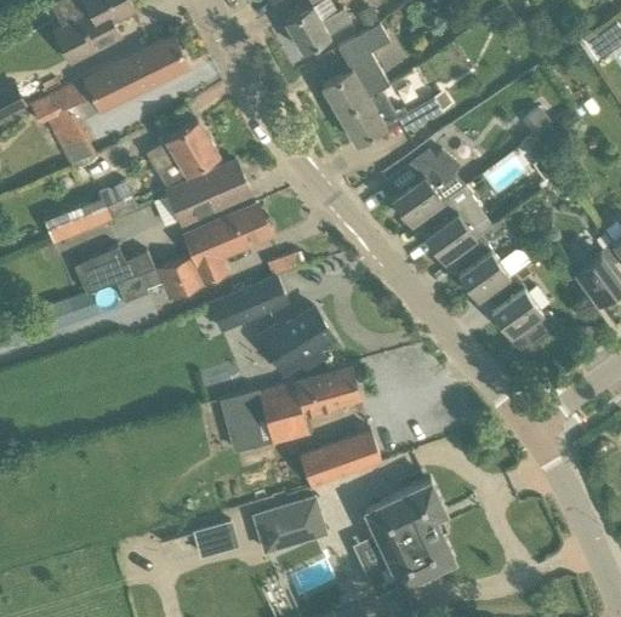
[(69,64),(93,52),(120,38),(112,23),(134,12),(127,0),(62,0),(52,5),(63,28),(53,33),(69,64)]
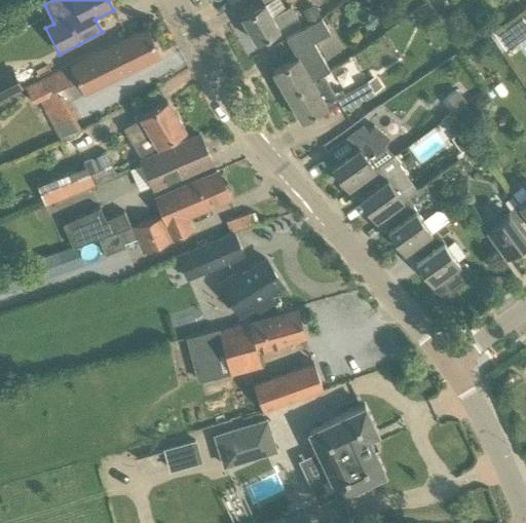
[(291,9),(286,12),(278,0),(277,0),(267,0),(269,3),(241,20),(256,45),(298,22),(291,9)]
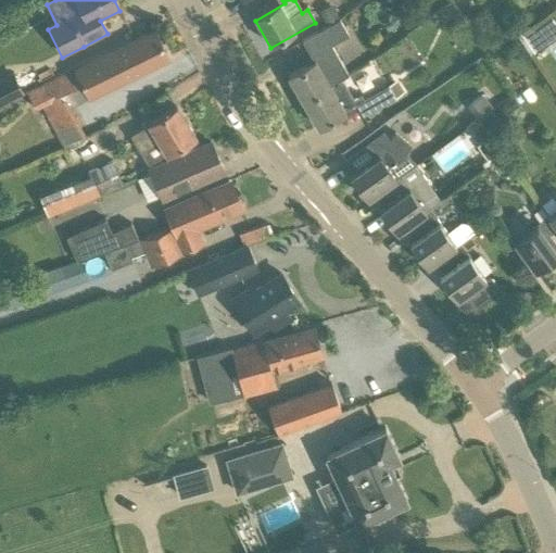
[(319,14),(327,27),(339,21),(331,8),(319,14)]
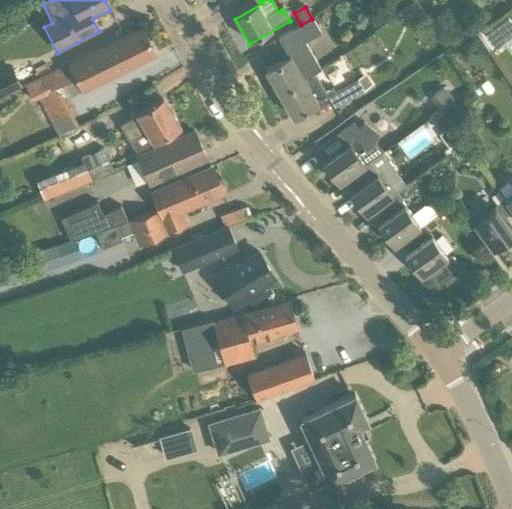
[(403,15),(411,26),(422,18),(414,7),(403,15)]
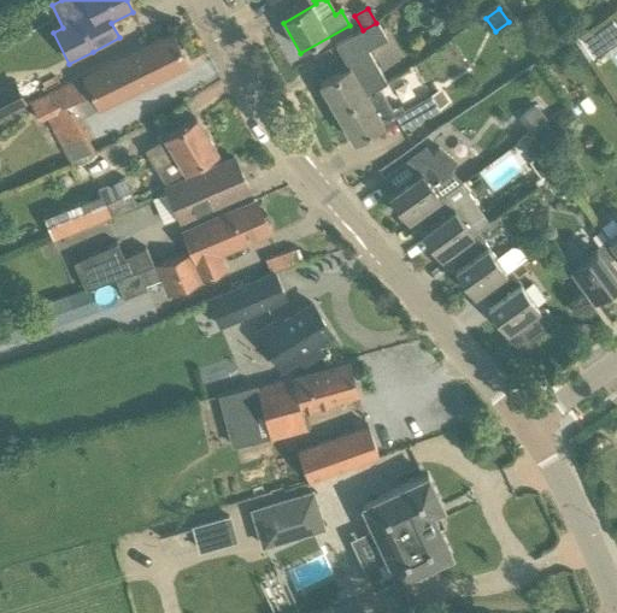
[(338,116),(380,90),(386,88),(366,56),(386,43),(376,27),(336,49),(348,71),(321,88),(338,116)]
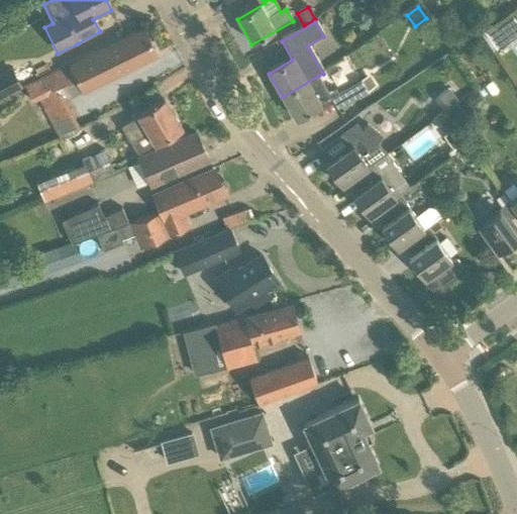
[(494,56),(507,46),(496,31),(493,26),(481,35),(494,56)]
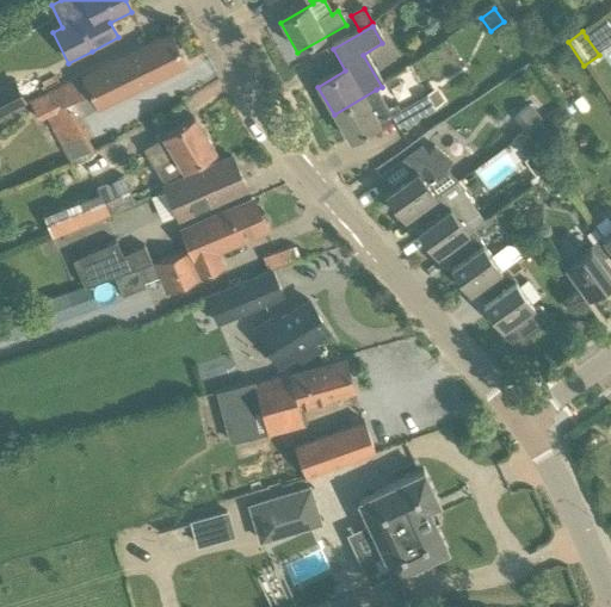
[(47,119),(71,106),(75,116),(96,105),(97,107),(185,67),(171,36),(82,78),(30,104),(39,123),(47,119)]
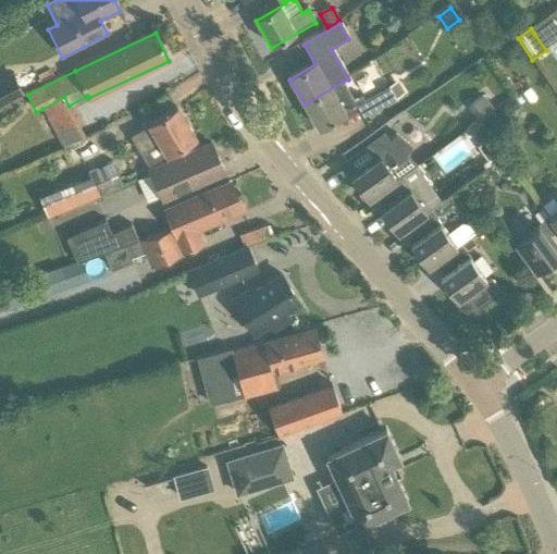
[(13,77),(0,83),(0,107),(22,96),(13,77)]
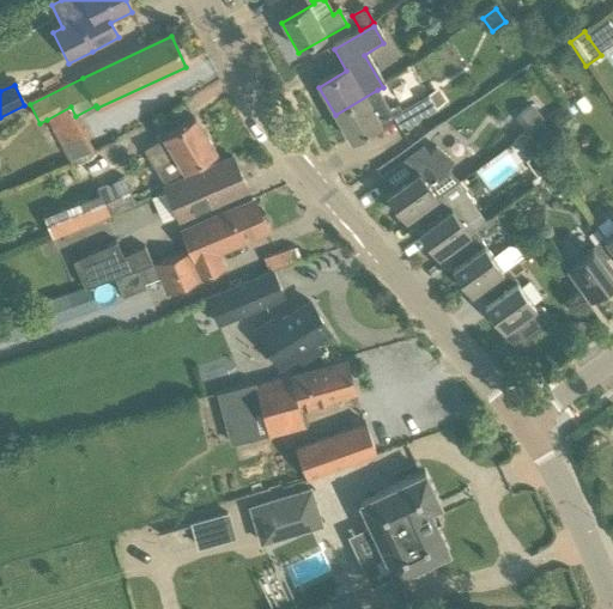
[(377,90),(335,115),(351,144),(393,119),(400,132),(436,110),(429,97),(400,114),(398,109),(390,113),(377,90)]
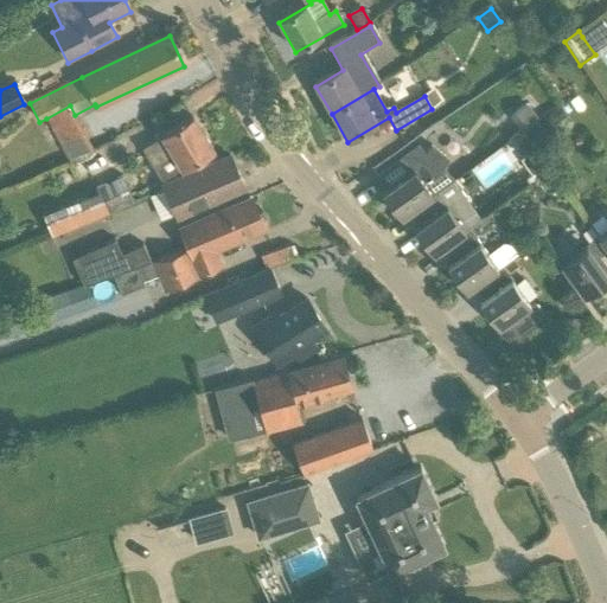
[(536,122),(526,108),(510,120),(519,134),(536,122)]
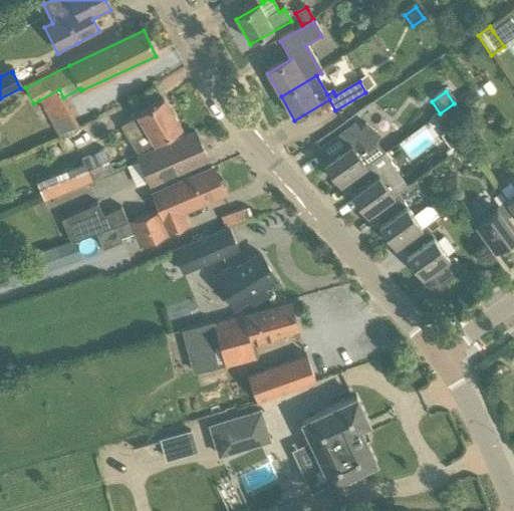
[(474,92),(464,99),(470,108),(480,100),(474,92)]
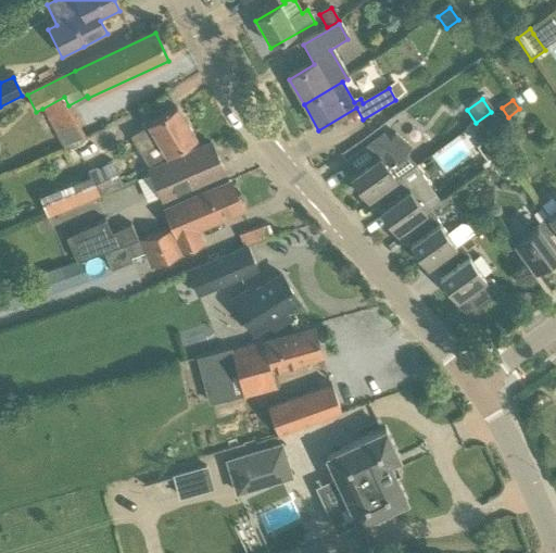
[(150,126),(167,155),(194,139),(177,110),(150,126)]
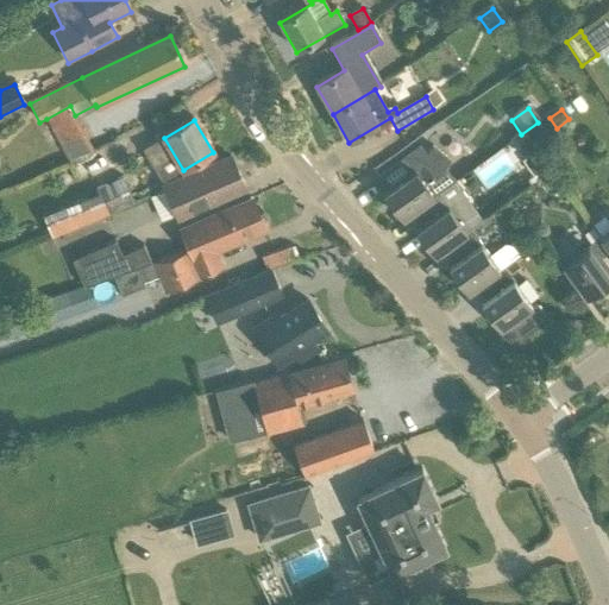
[(163,183),(183,170),(164,138),(143,151),(152,166),(163,183)]
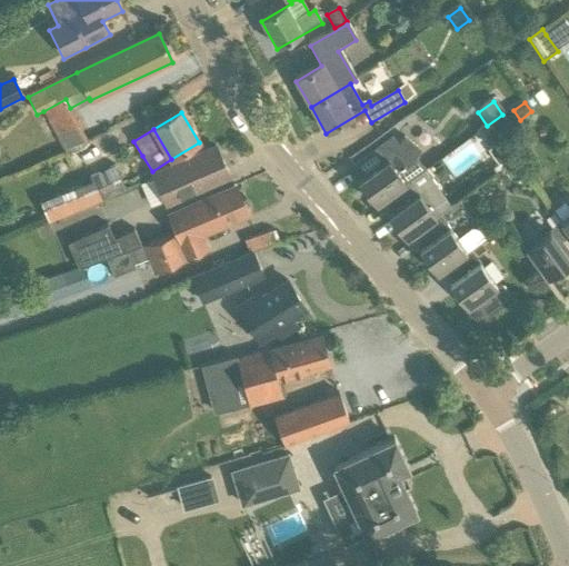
[(376,208),(383,202),(406,185),(396,171),(403,165),(407,167),(419,152),(405,140),(399,147),(392,138),(352,168),(368,189),(363,191),(376,208)]
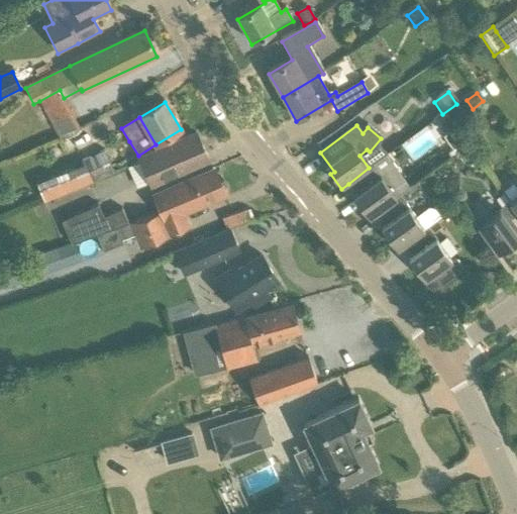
[(197,135),(139,161),(150,187),(208,162),(197,135)]
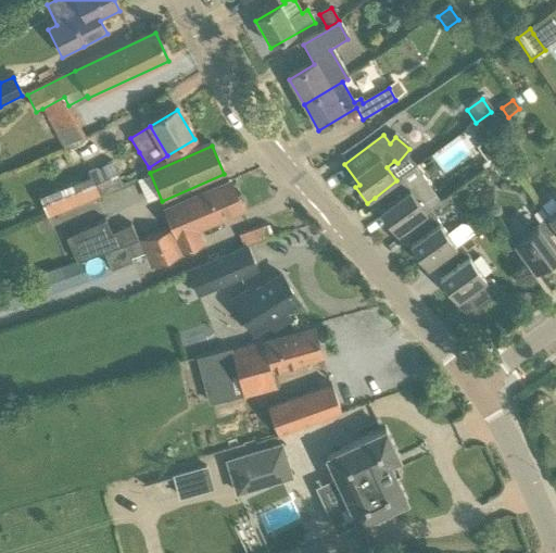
[(43,210),(47,218),(136,183),(126,158),(87,173),(89,178),(39,198),(40,201),(43,210)]
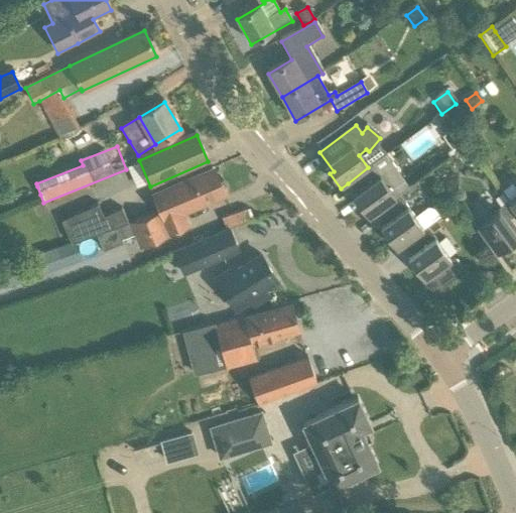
[(459,156),(464,164),(472,159),(467,151),(459,156)]
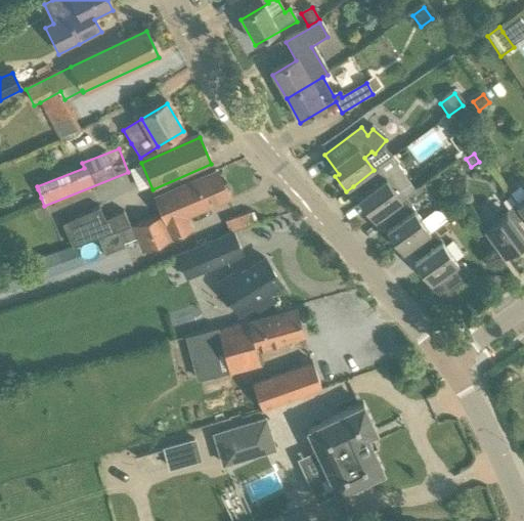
[(374,223),(381,218),(402,202),(384,177),(397,168),(390,158),(374,170),(353,186),(366,206),(363,208),(374,223)]
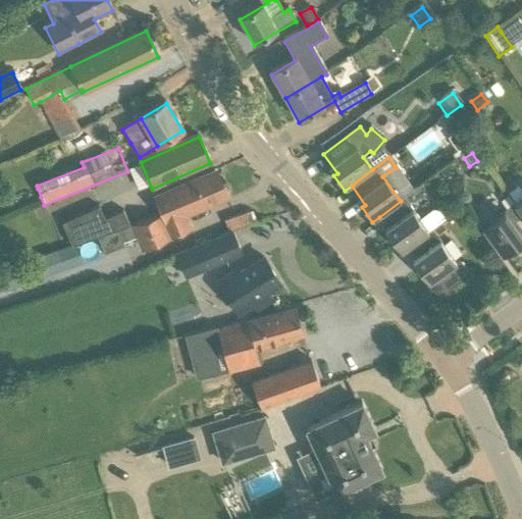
[(215,174),(154,201),(161,217),(126,229),(98,241),(106,258),(125,250),(123,247),(138,241),(143,252),(191,231),(185,217),(226,199),(215,174)]
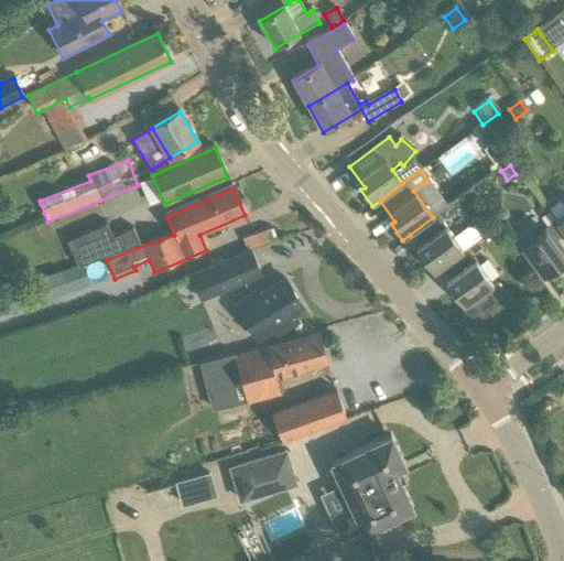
[(433,274),(440,269),(466,248),(480,238),(475,229),(468,228),(454,239),(436,215),(433,217),(410,235),(425,256),(421,258),(433,274)]
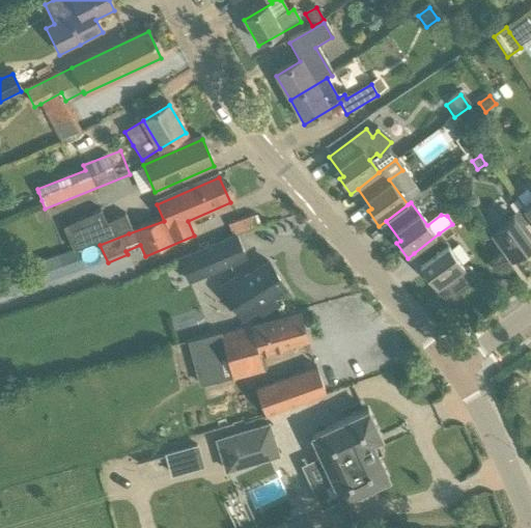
[(524,248),(530,243),(530,219),(526,212),(493,237),(511,262),(527,251),(524,248)]
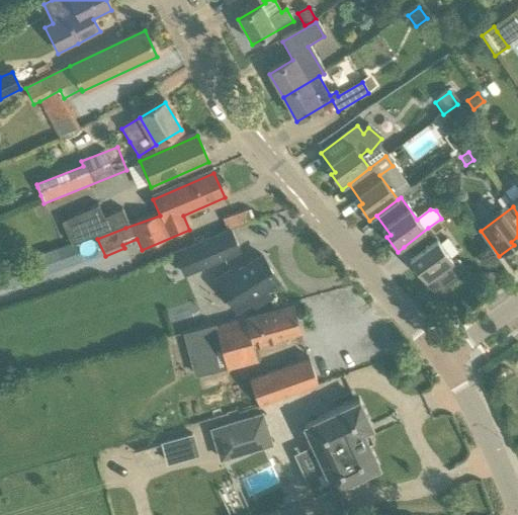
[(71,248),(97,239),(125,228),(121,215),(101,222),(97,209),(61,227),(71,248)]
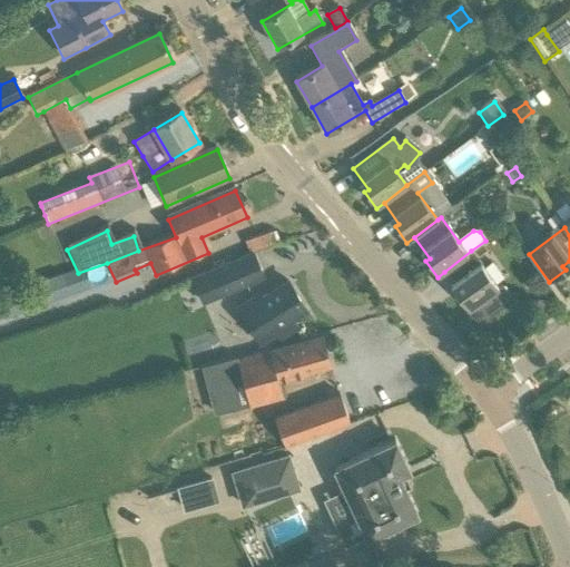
[(252,254),(276,245),(272,234),(247,242),(252,254)]
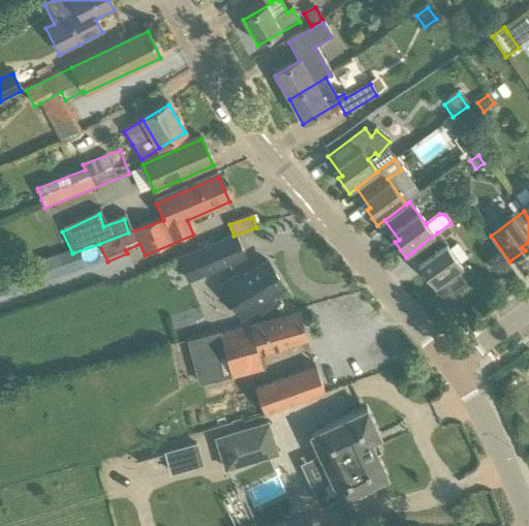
[(439,234),(444,241),(453,235),(447,227),(439,234)]
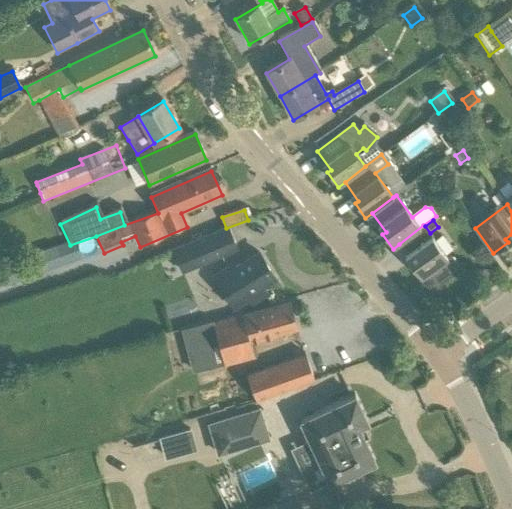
[(423,225),(399,244),(413,263),(410,265),(420,280),(427,275),(437,289),(461,271),(451,257),(447,259),(423,225)]
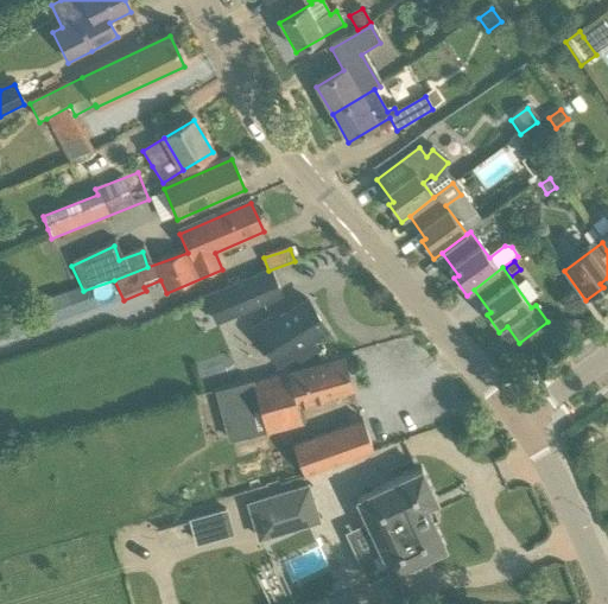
[(271,272),(206,299),(216,325),(282,298),(271,272)]
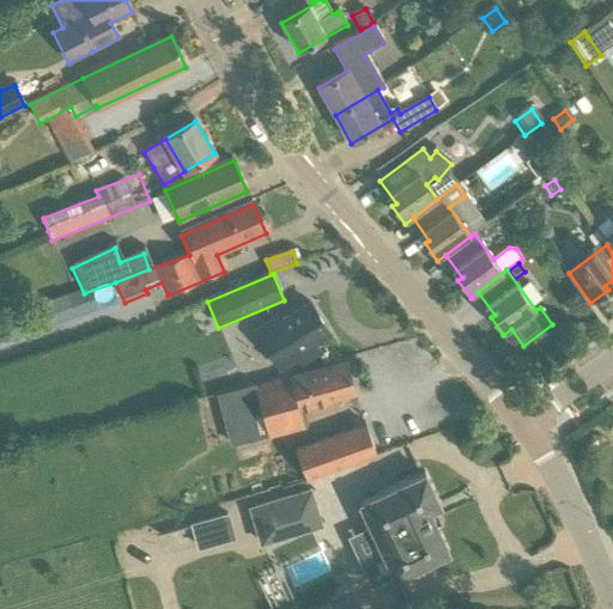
[(328,334),(310,305),(279,324),(277,322),(258,333),(280,370),(298,359),(302,365),(319,355),(314,348),(315,347),(313,343),(328,334)]
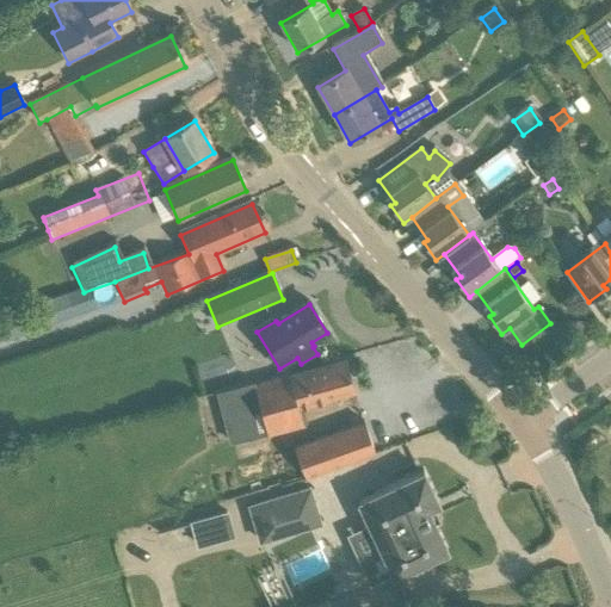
[(345,363),(254,388),(269,438),(304,427),(300,409),(353,394),(345,363)]
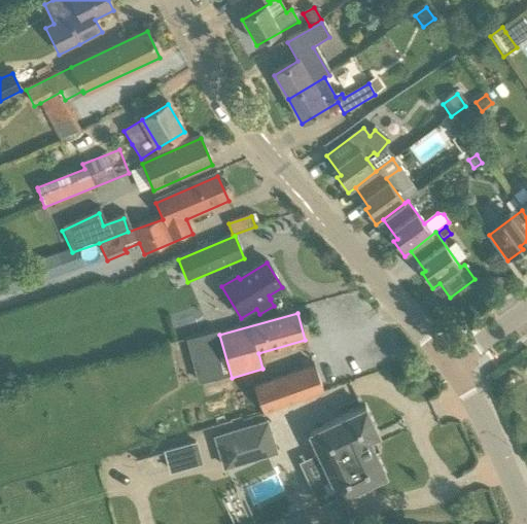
[(315,367),(254,388),(264,415),(324,393),(323,392),(317,372),(315,367)]
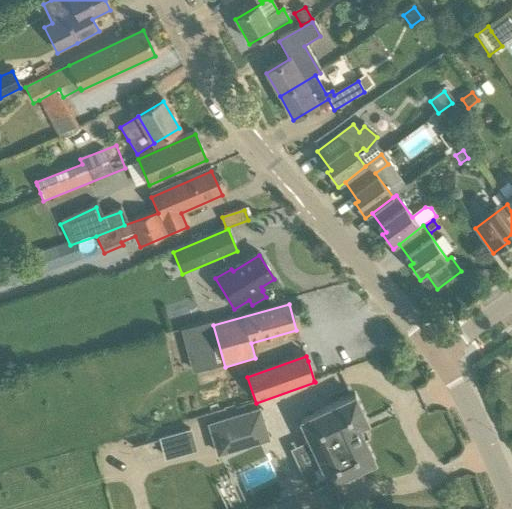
[(354,398),(302,422),(300,423),(301,424),(310,443),(305,445),(315,466),(320,464),(329,483),(330,484),(331,484),(331,483),(338,480),(341,486),(357,478),(354,473),(373,464),(375,463),(374,462),(362,436),(360,437),(356,430),(358,429),(358,428),(366,424),(368,424),(367,422),(356,399),(356,398),(355,397),(354,398)]
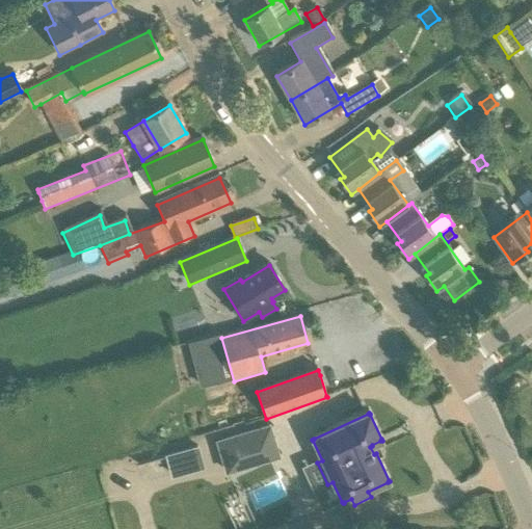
[(219,443),(217,443),(218,445),(227,472),(227,474),(229,473),(277,458),(278,458),(278,456),(270,429),(269,427),(268,428),(219,443)]
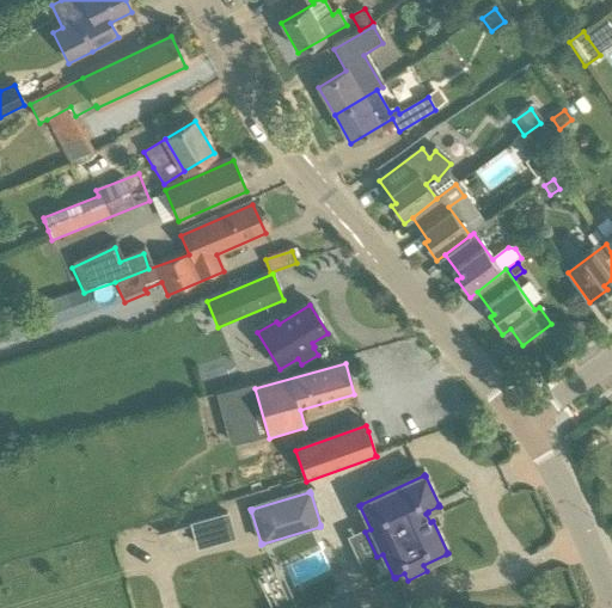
[(165,559),(237,539),(230,514),(158,534),(165,559)]
